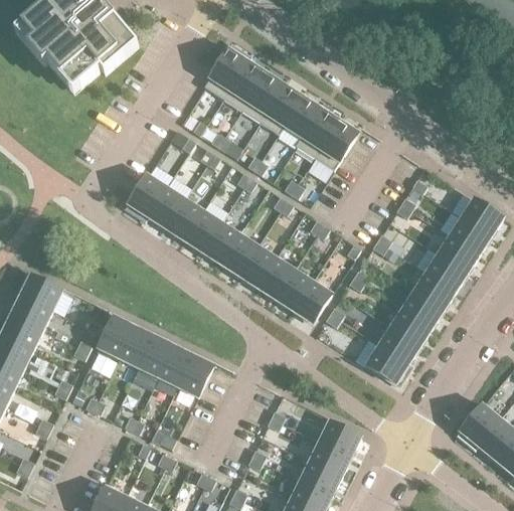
[(21,26),(14,32),(43,65),(47,62),(60,78),(67,72),(80,88),(101,70),(105,74),(123,58),(118,51),(132,38),(118,22),(99,0),(42,0),(41,1),(45,5),(21,26)]
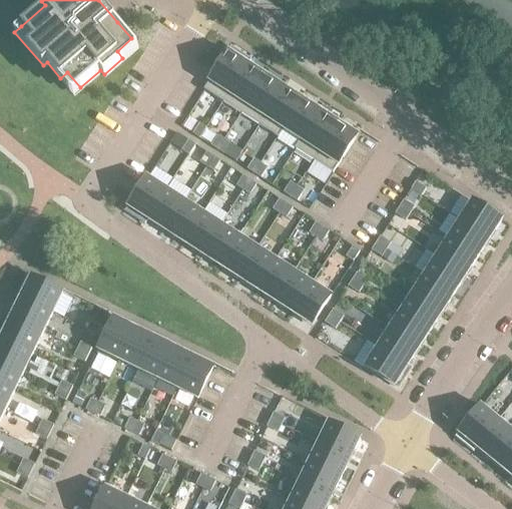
[(230,45),(202,87),(221,99),(246,61),(247,62),(250,57),(230,45)]
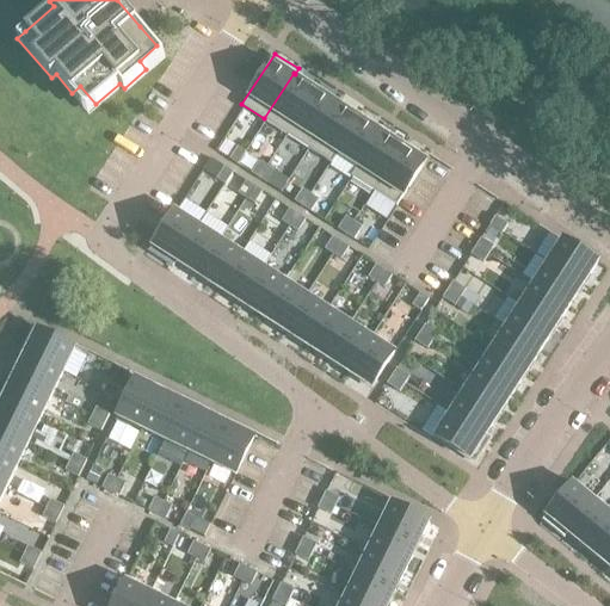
[(294,73),(264,118),(287,133),(315,87),(295,74),(294,73)]
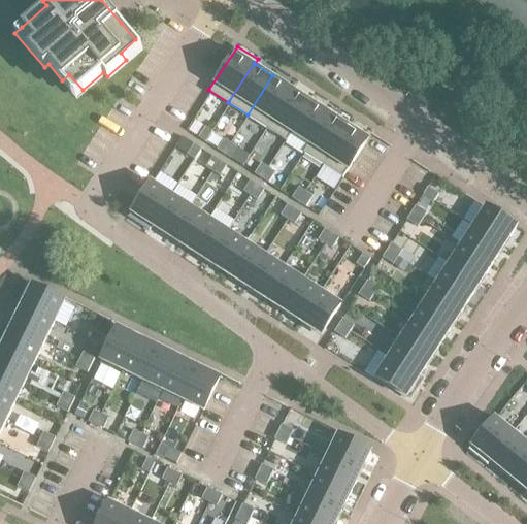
[(272,75),(248,115),(266,126),(291,87),(272,75)]
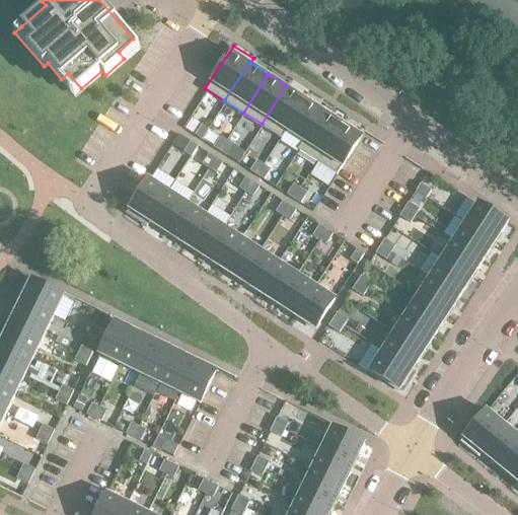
[(286,85),(262,124),(281,137),(286,129),(285,128),(304,97),(286,85)]
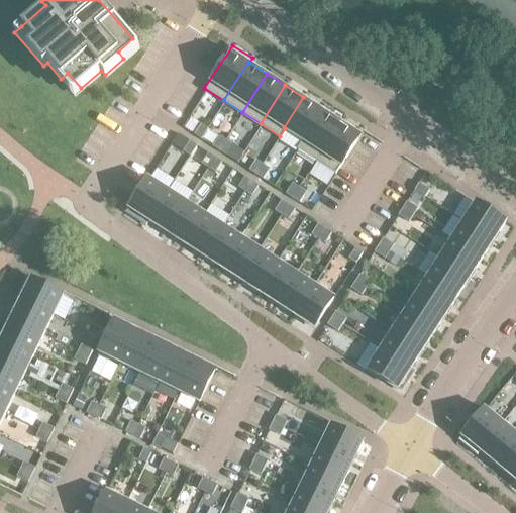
[(303,97),(284,127),(285,128),(302,138),(302,139),(322,109),(303,97)]
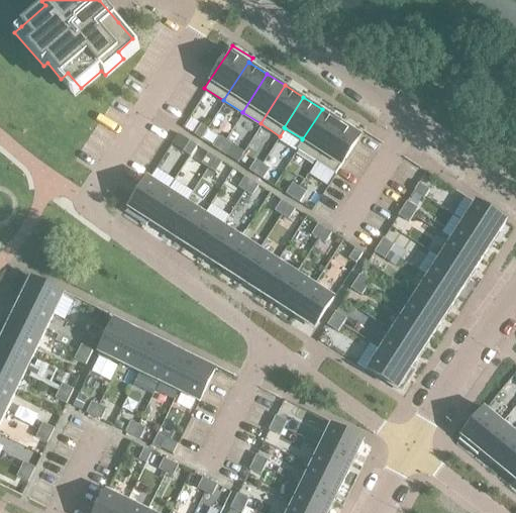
[(302,138),(296,146),(315,160),(340,120),(322,109),(302,139),(302,138)]
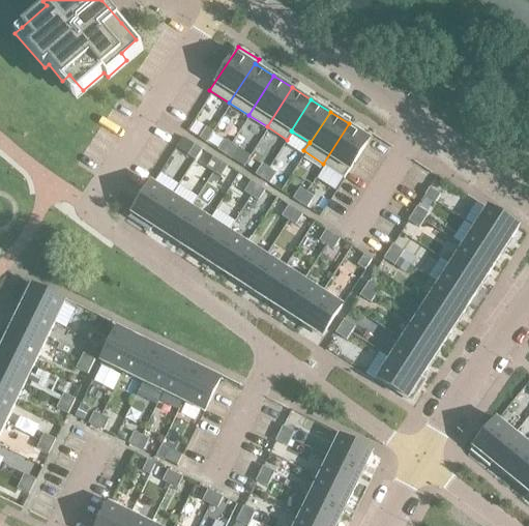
[(349,123),(323,164),(343,176),(369,136),(349,123)]
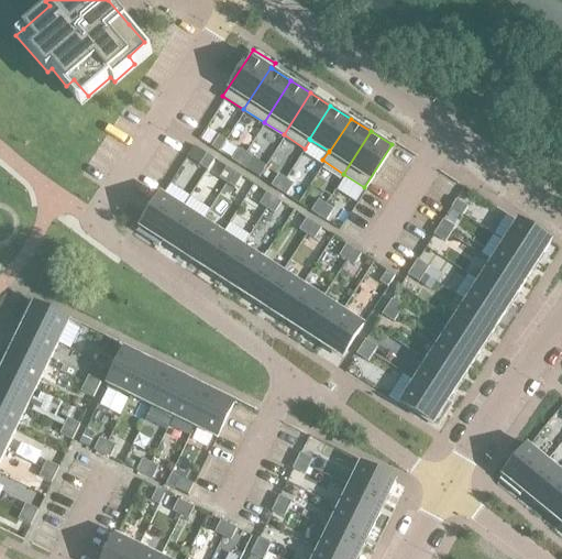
[(218,133),(210,144),(219,150),(226,138),(218,133)]
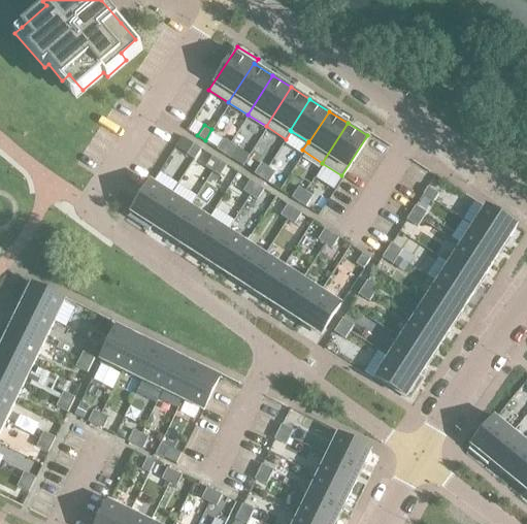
[(223,136),(217,148),(223,152),(230,141),(223,136)]
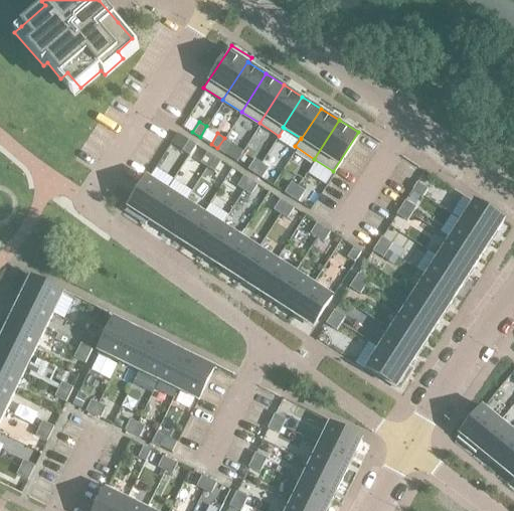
[(188,138),(181,149),(189,153),(195,143),(188,138)]
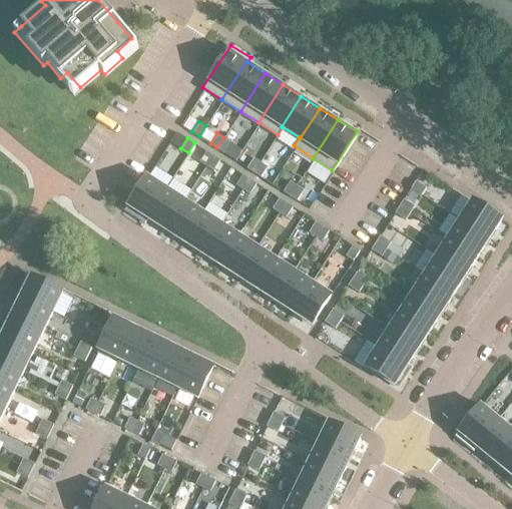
[(223,137),(216,147),(223,151),(230,141),(223,137)]
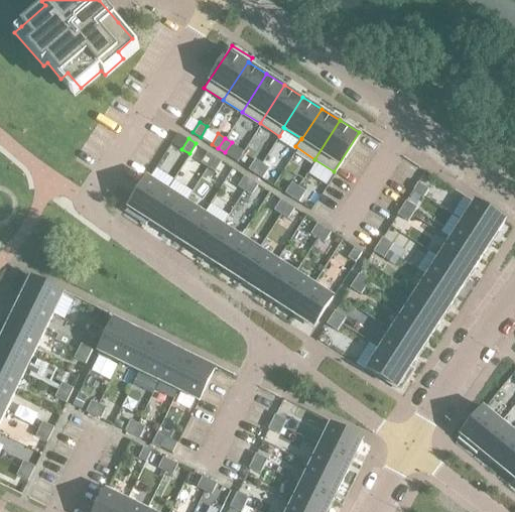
[(207,150),(201,160),(207,165),(214,154),(207,150)]
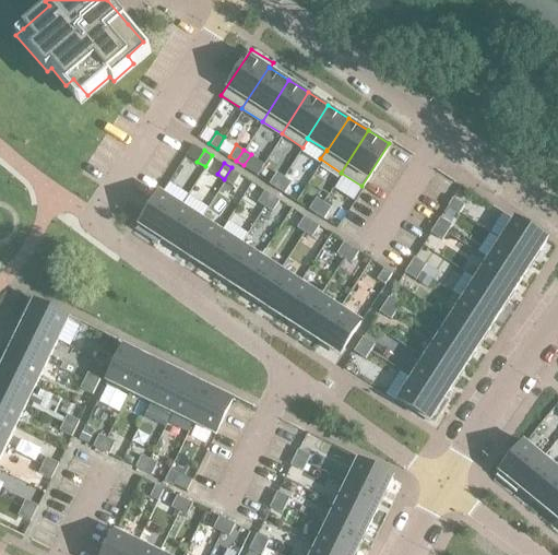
[(232,167),(224,179),(232,184),(239,173),(232,167)]
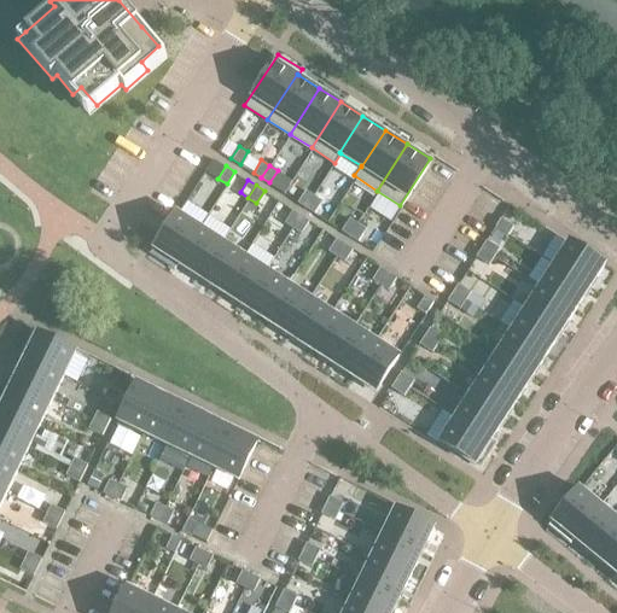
[(306,188),(297,200),(306,205),(313,193),(306,188)]
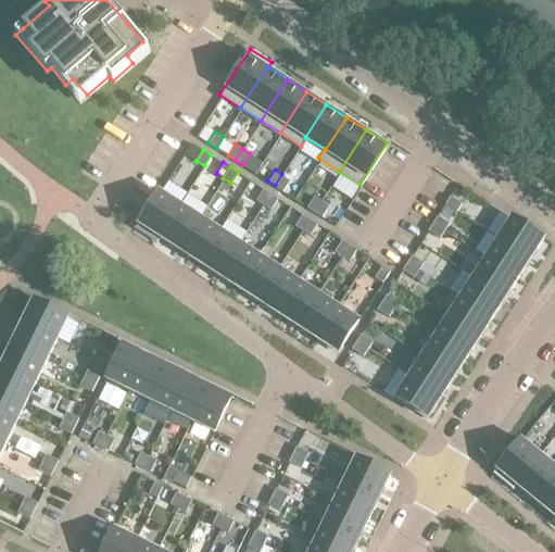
[(281,174),(275,185),(281,190),(289,178),(281,174)]
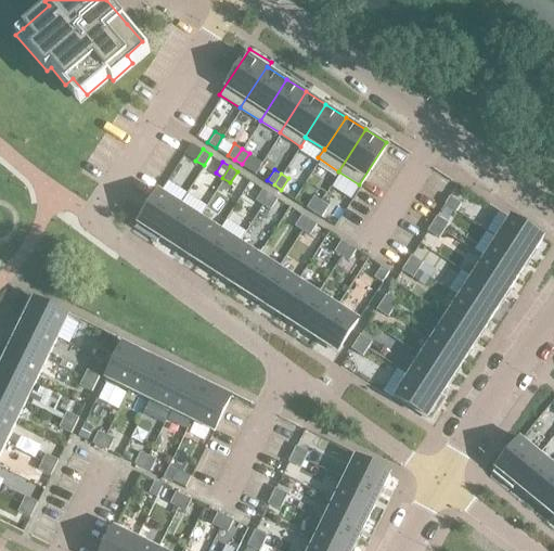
[(262,188),(255,199),(262,203),(269,192),(262,188)]
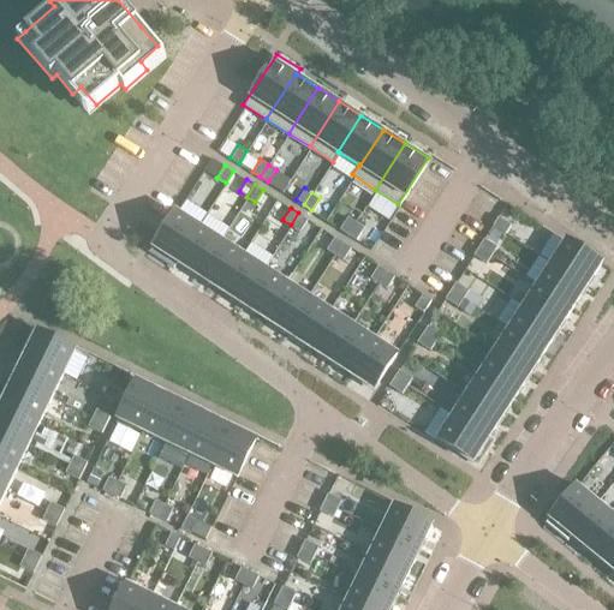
[(176,209),(149,250),(173,265),(177,261),(176,259),(198,223),(176,209)]
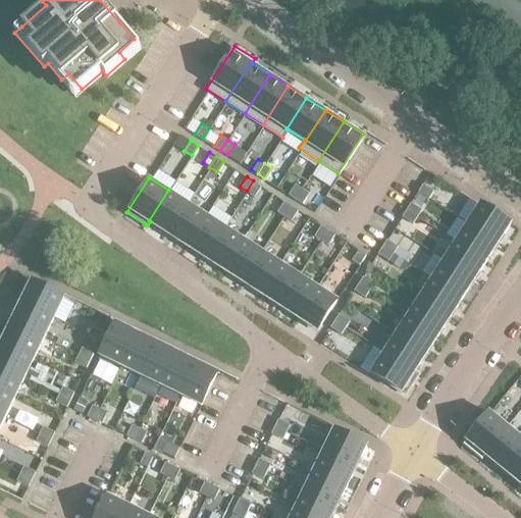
[(168,190),(149,220),(150,221),(167,232),(187,202),(187,201),(194,191),(175,179),(169,190),(168,190)]
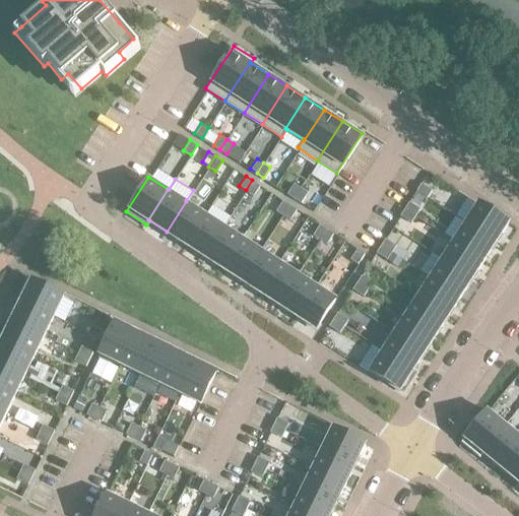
[(252,180),(246,190),(252,195),(259,184),(252,180)]
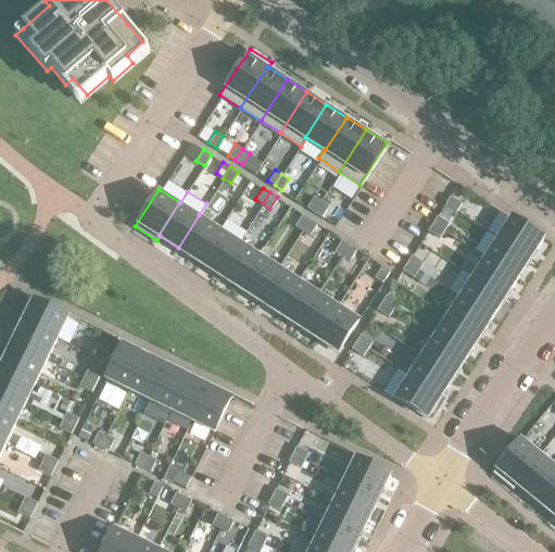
[(314,195),(306,205),(314,211),(322,199),(314,195)]
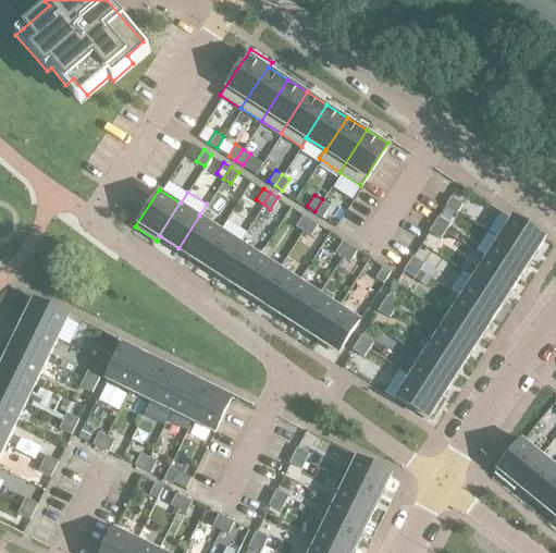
[(451,195),(445,203),(457,210),(461,203),(451,195)]
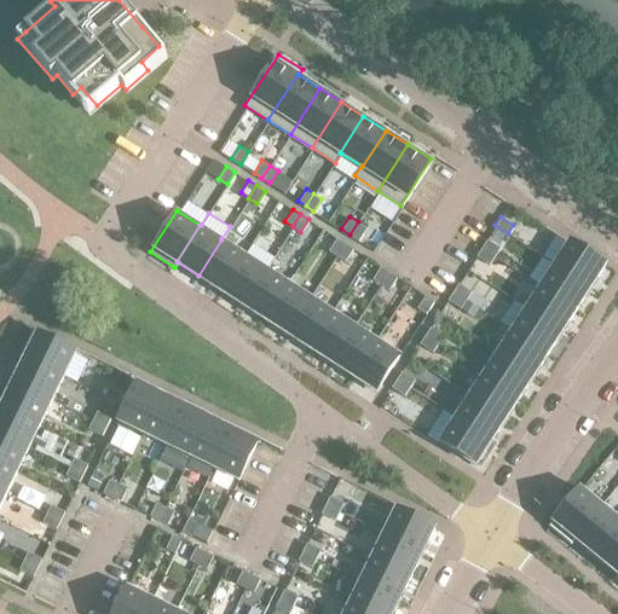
[(358,221),(350,235),(358,239),(365,227),(358,221)]
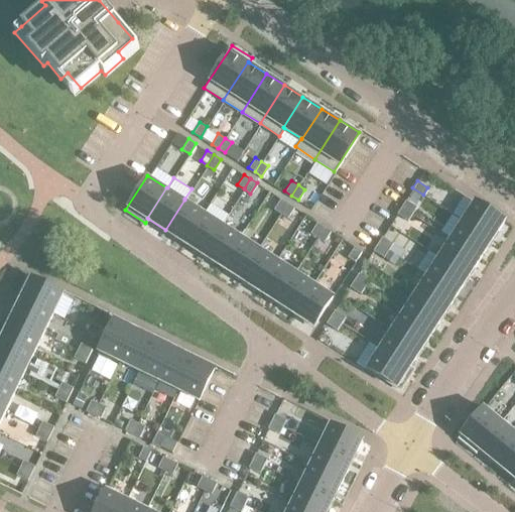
[(280,198),(273,208),(280,213),(287,202),(280,198)]
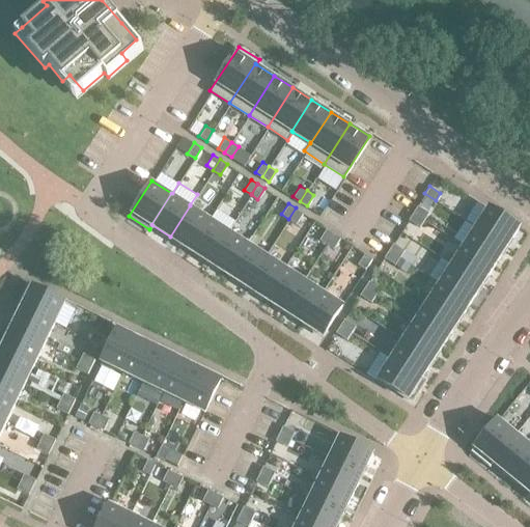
[(417,204),(413,212),(423,219),(428,212),(417,204)]
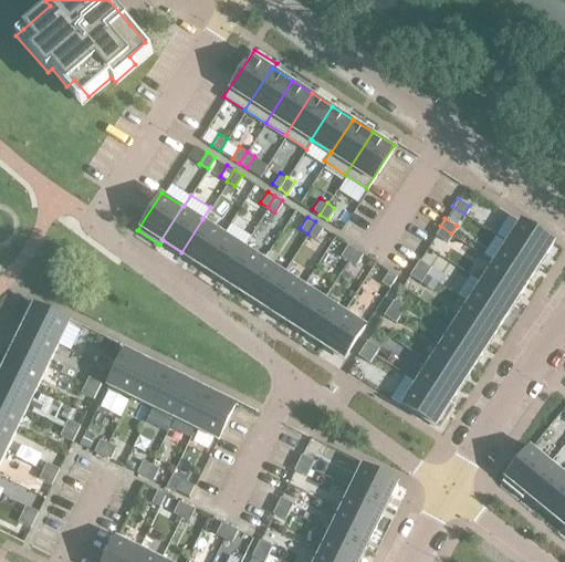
[(202,219),(181,252),(201,266),(223,231),(202,219)]
